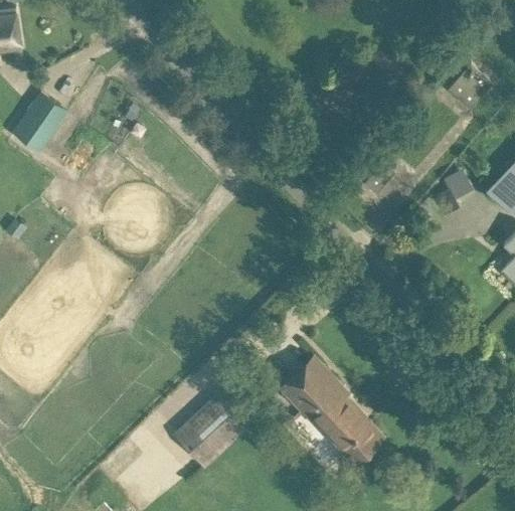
[(0,53),(22,51),(16,9),(16,8),(0,10),(0,53)]
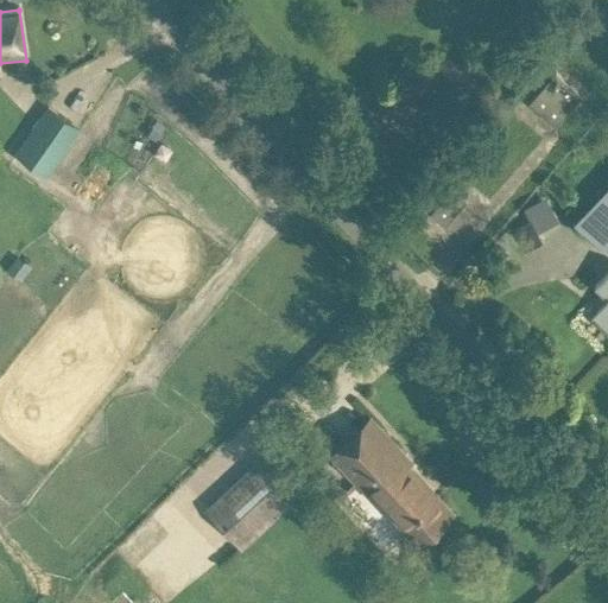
[(527,107),(555,131),(582,100),(555,76),(527,107)]
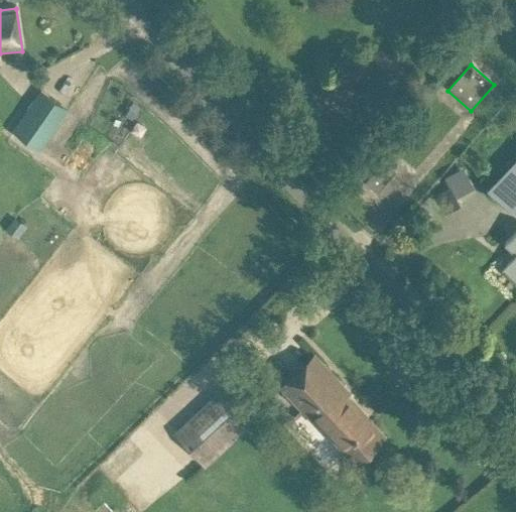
[(40,153),(68,114),(69,112),(40,93),(12,133),(40,153)]
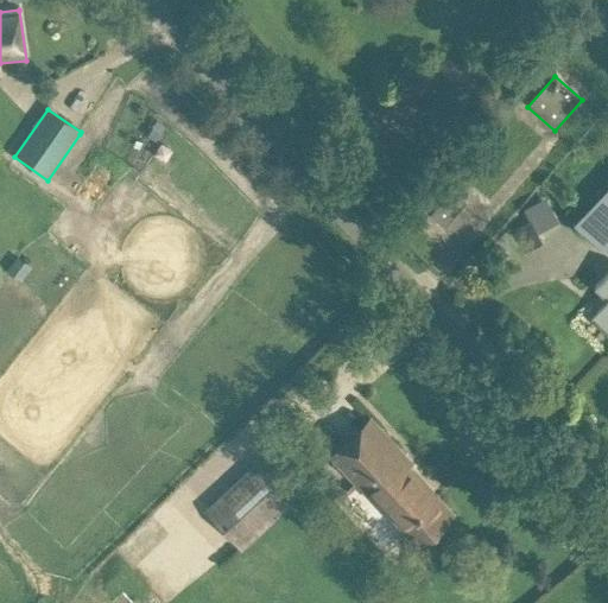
[(607,189),(576,223),(572,220),(570,222),(607,258),(607,189)]
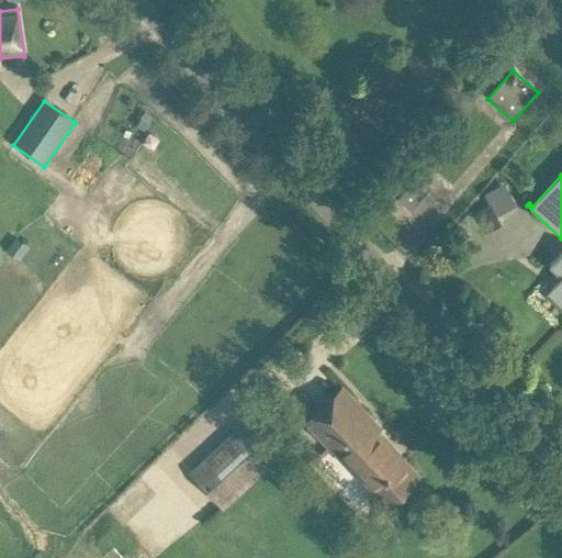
[(412,211),(426,196),(431,188),(418,177),(398,200),(412,211)]
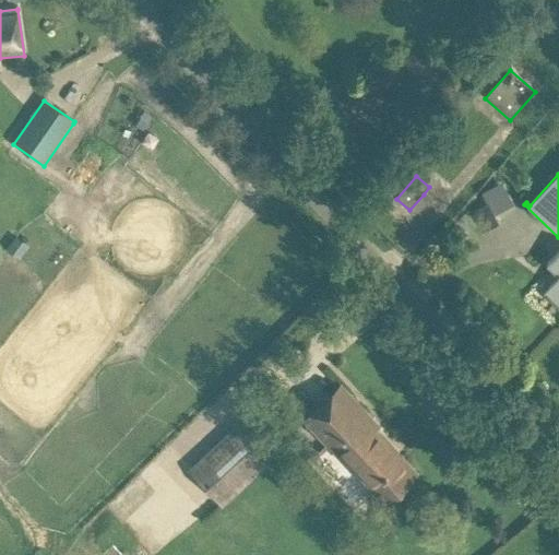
[(558,306),(558,254),(547,267),(558,279),(548,290),(549,291),(546,294),(558,306)]
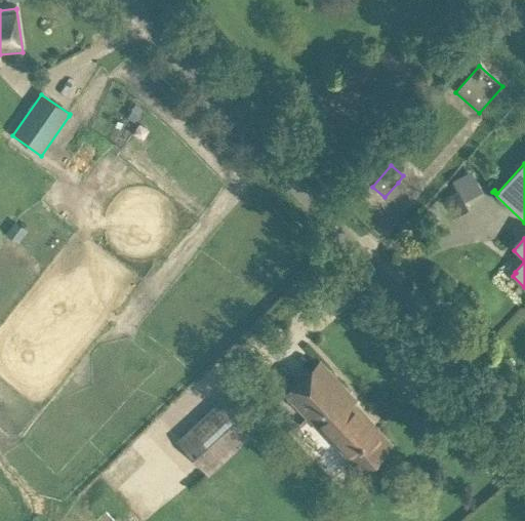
[(320,365),(287,396),(310,422),(312,419),(362,472),(390,446),(376,431),(372,434),(345,404),(351,399),(320,365)]
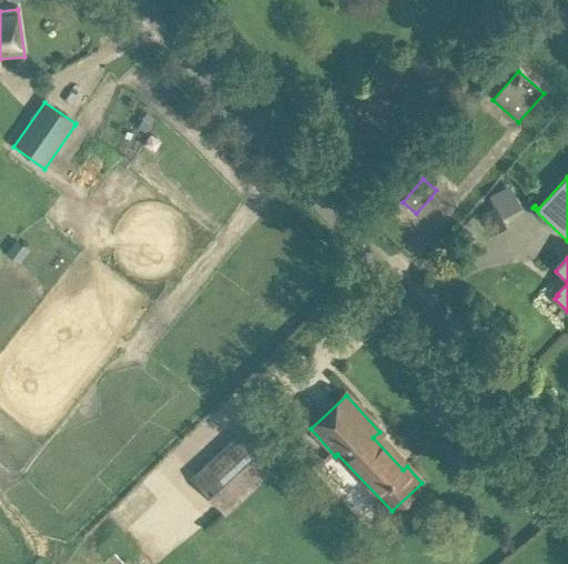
[(193,487),(212,507),(225,521),(274,473),(242,440),(193,487)]
